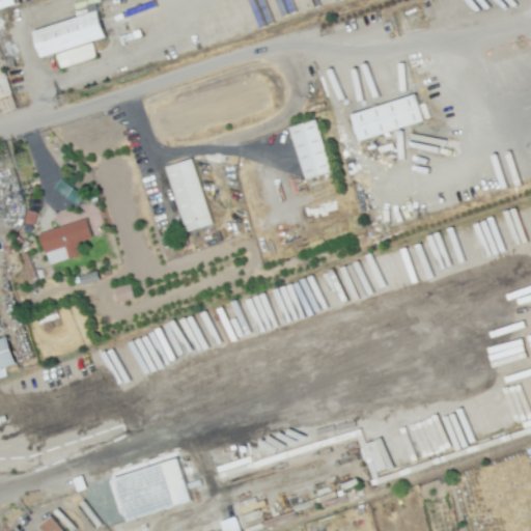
[(46,57),(36,31),(103,9),(110,36),(46,57)]
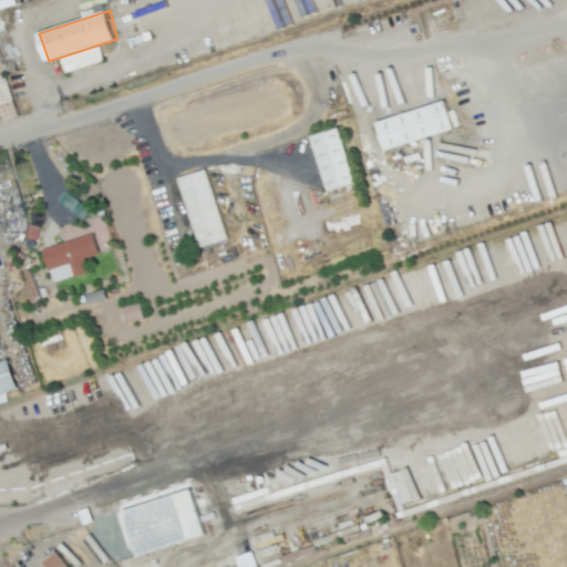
[(0,122),(0,19),(4,19),(21,69),(8,73),(23,115),(22,115),(0,122)]
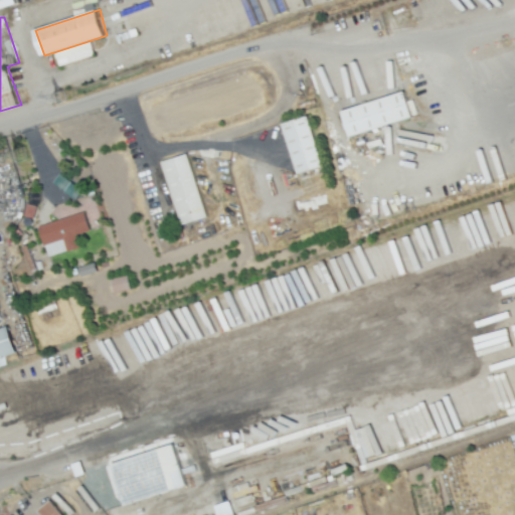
[(339,110),(346,134),(411,117),(405,92),(339,110)]
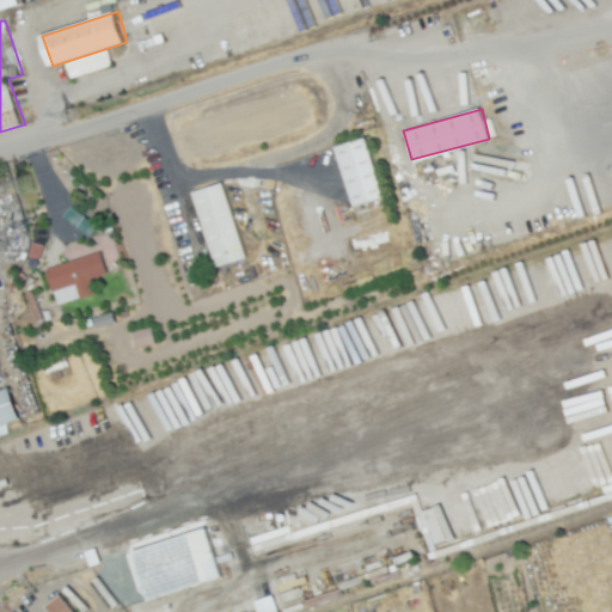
[(352,207),(383,197),(365,138),(334,147),(352,207)]
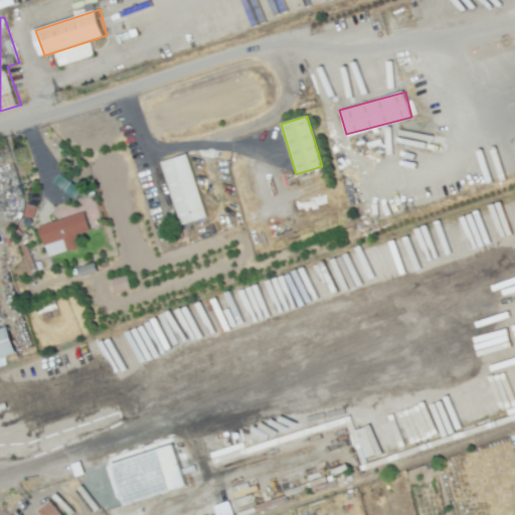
[(161,161),(179,224),(205,217),(187,154),(161,161)]
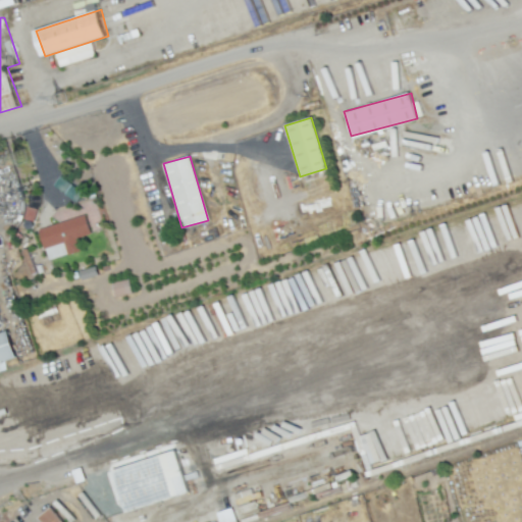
[(82,192),(58,176),(52,186),(75,201),(82,192)]
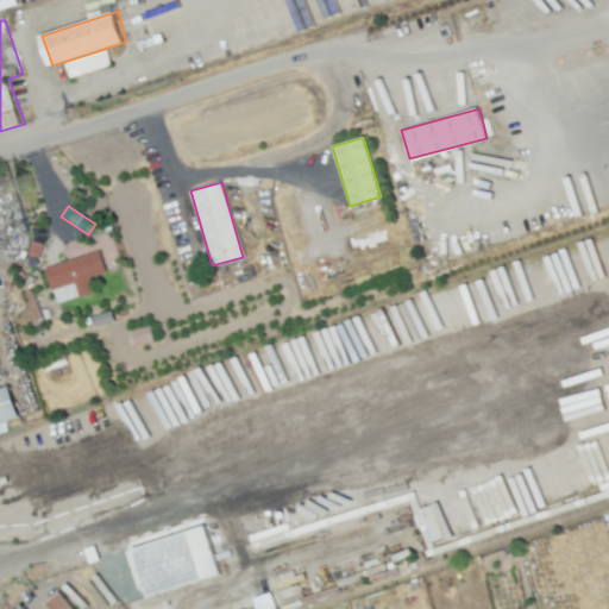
[(44,267),(55,303),(92,293),(88,277),(105,272),(99,251),(44,267)]
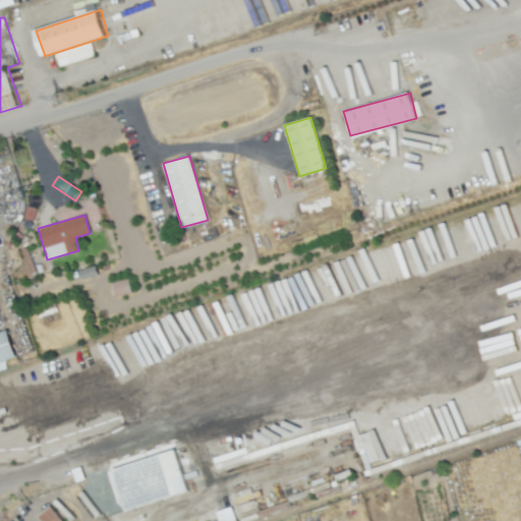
[(112,283),(115,296),(130,292),(127,279),(112,283)]
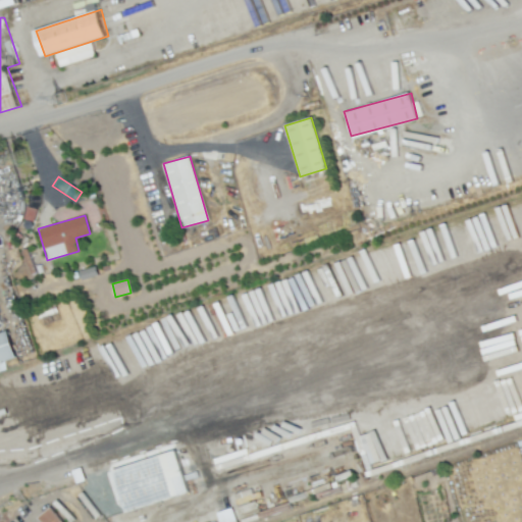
[(0,334),(10,331),(18,357),(0,362),(0,334)]
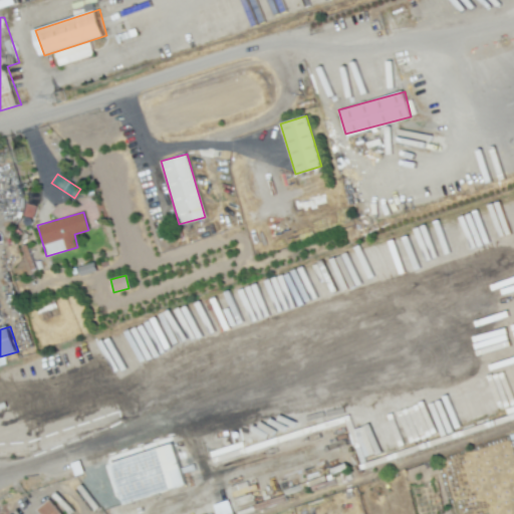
[(126,505),(113,464),(177,443),(191,485),(126,505)]
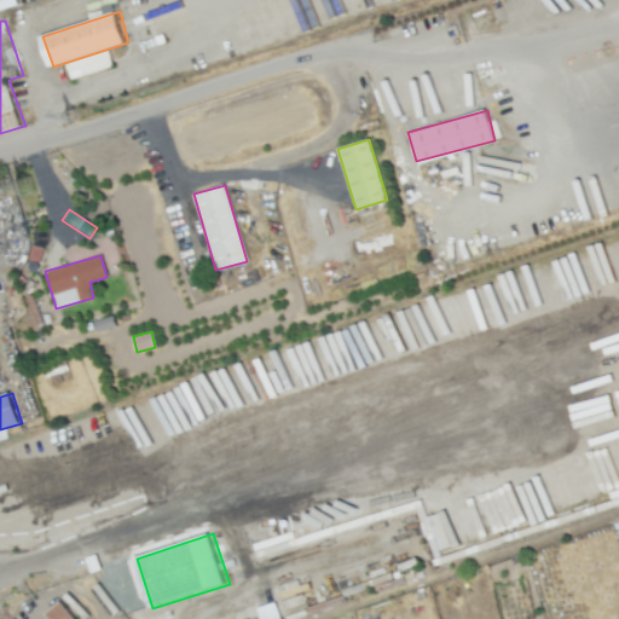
[(47,618),(74,618),(58,601),(44,614),(47,618)]
